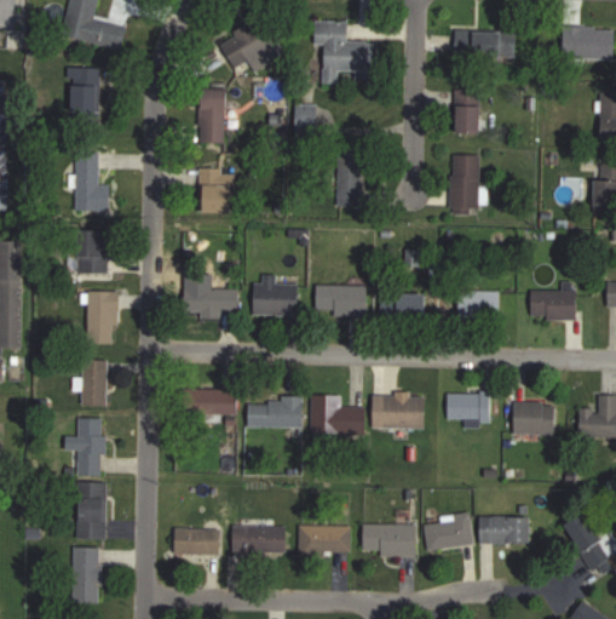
[(68,0),(61,39),(122,51),(127,27),(93,19),(96,0),(68,0)]
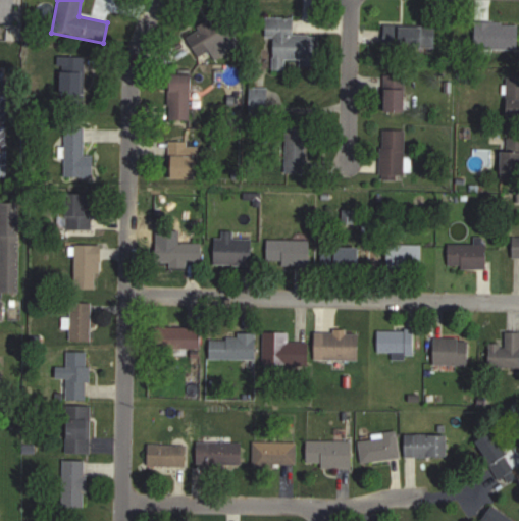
[(272,39),(272,70),(284,70),(284,60),(299,60),(299,67),(318,67),(318,36),(293,36),(293,18),(260,18),(260,39),(272,39)]
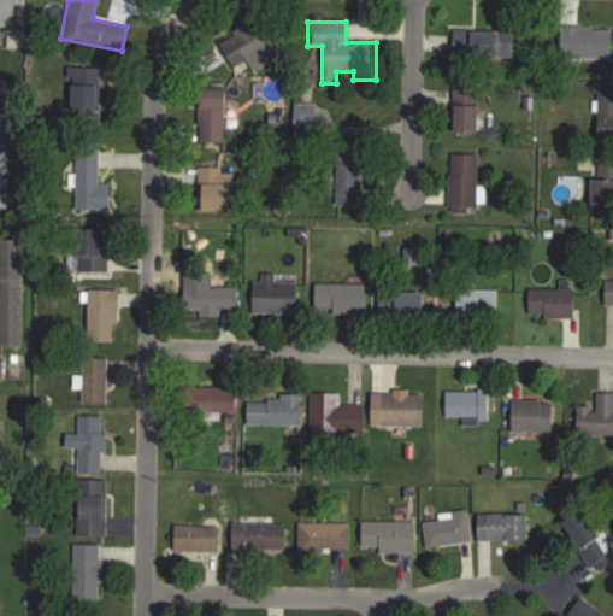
[(275,59),(270,25),(222,33),(228,66),(275,59)]
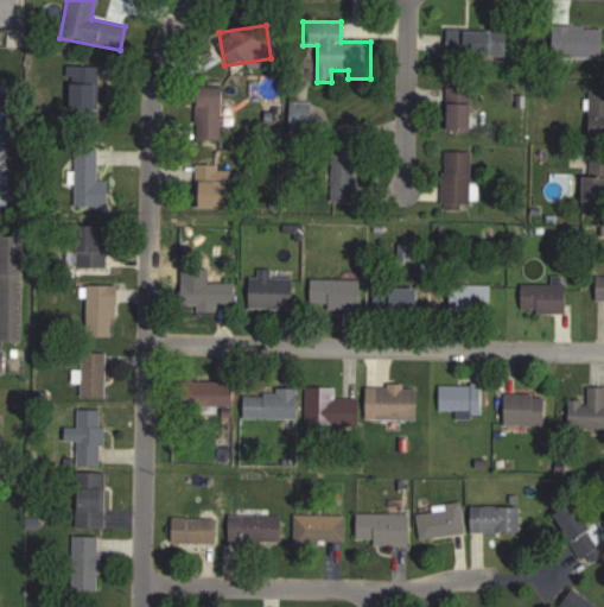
[(553,27),(553,59),(603,59),(603,27),(553,27)]
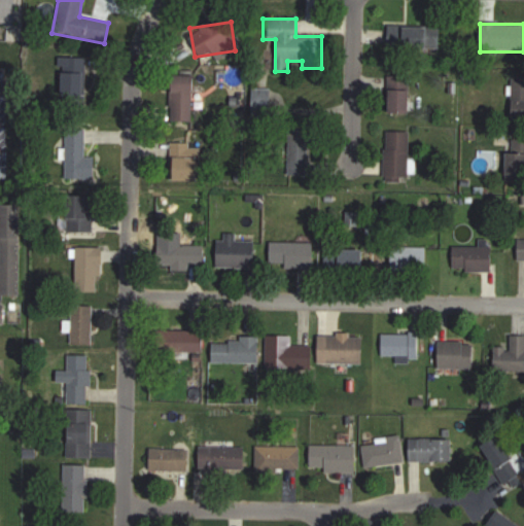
[(429,49),(429,26),(387,27),(387,49),(429,49)]
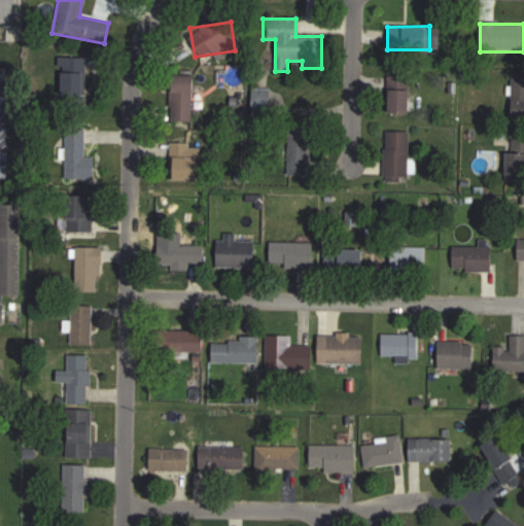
[(83,98),(83,57),(59,57),(59,98),(83,98)]
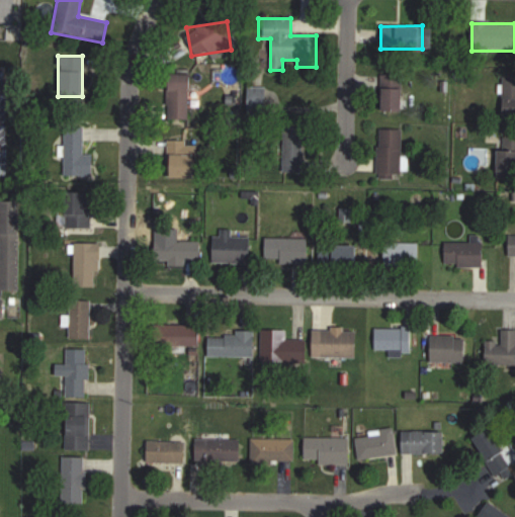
[(514,117),(514,73),(501,74),(501,117),(514,117)]
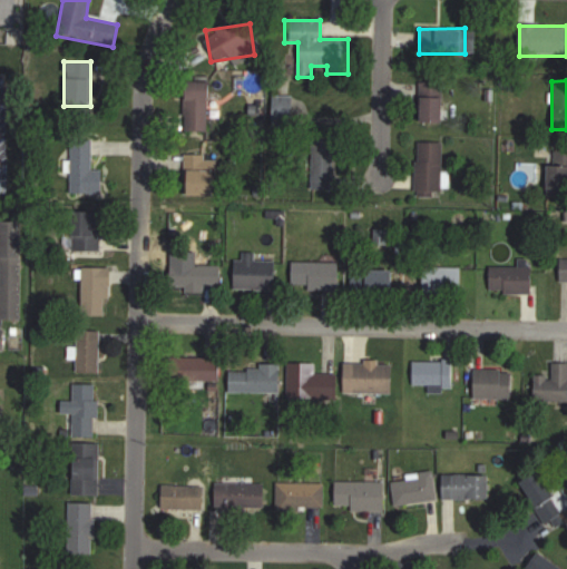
[(442,82),(417,82),(417,124),(443,123),(442,82)]
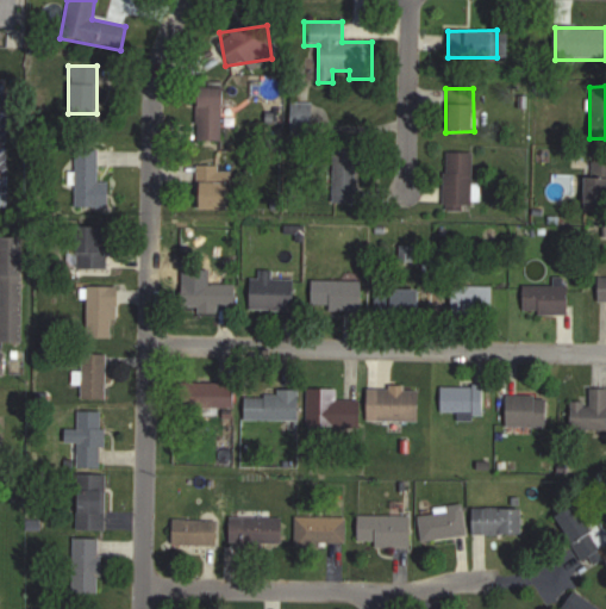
[(197,141),(220,141),(220,91),(208,91),(208,101),(197,100),(197,141)]
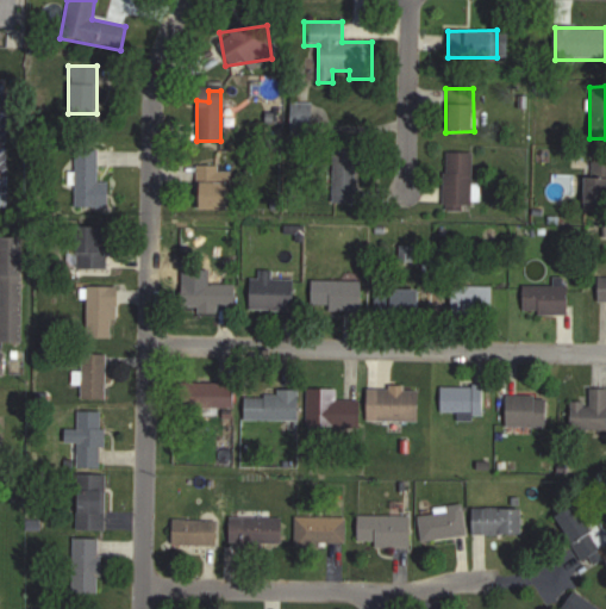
[(358,203),(357,174),(368,174),(368,149),(329,150),(331,203),(358,203)]
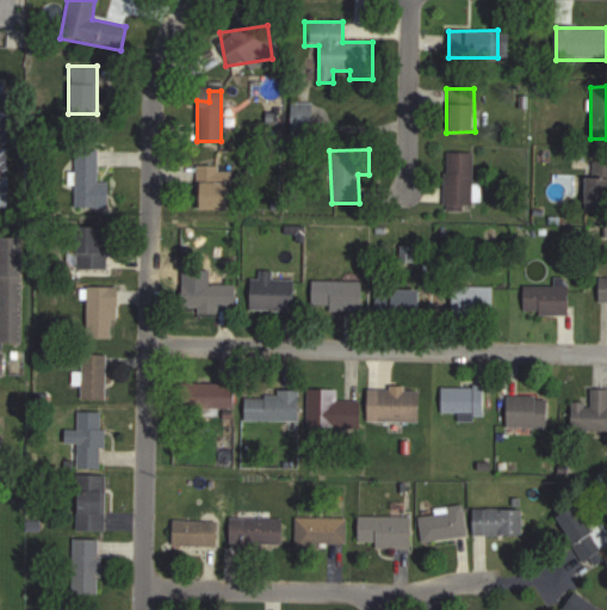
[(107,183),(97,183),(97,151),(73,151),(73,209),(107,209),(107,183)]
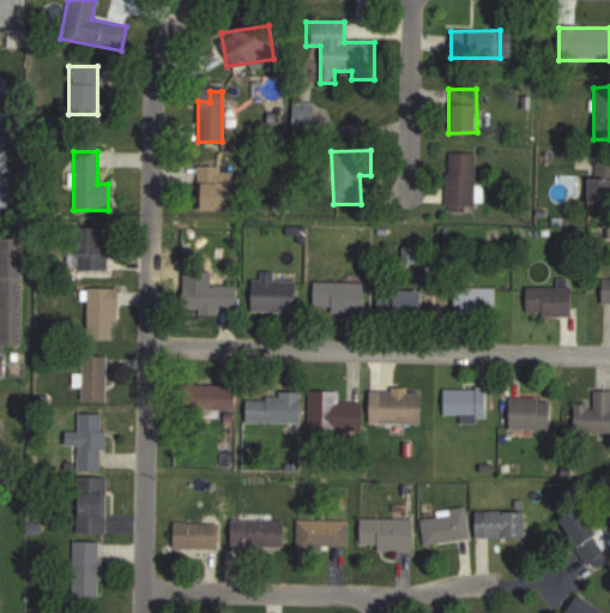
[(445,212),(475,212),(475,154),(445,154),(445,212)]
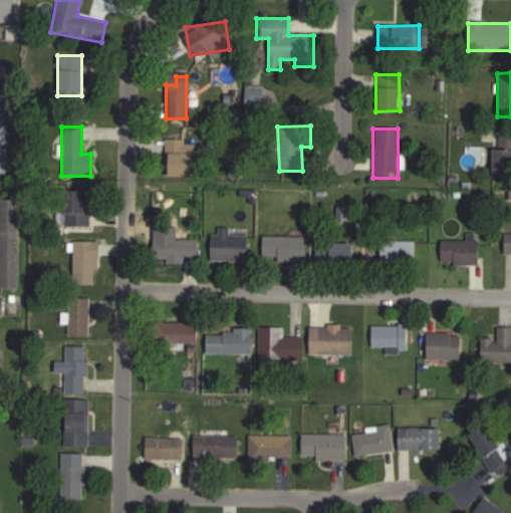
[(510,176),(510,137),(495,137),(494,176),(510,176)]
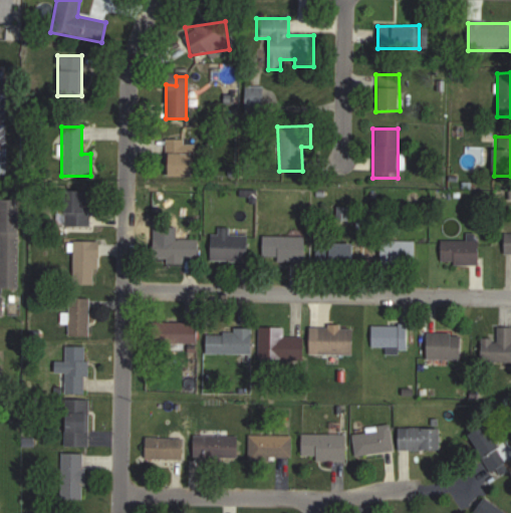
[(184,141),(166,141),(166,177),(196,177),(196,146),(184,146),(184,141)]
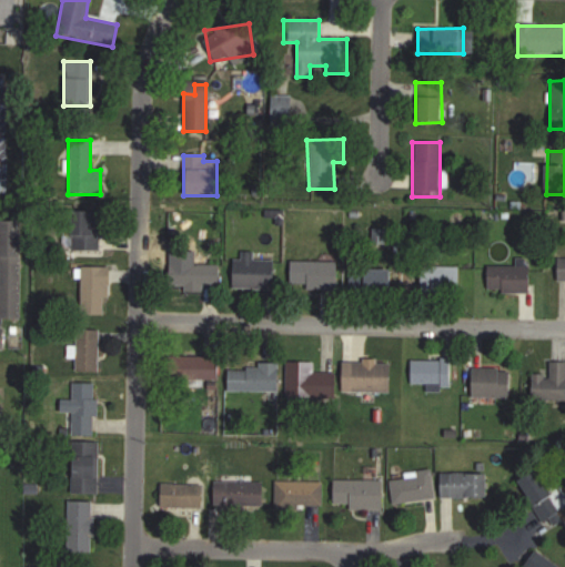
[(69,251),(99,251),(99,211),(69,211),(69,251)]
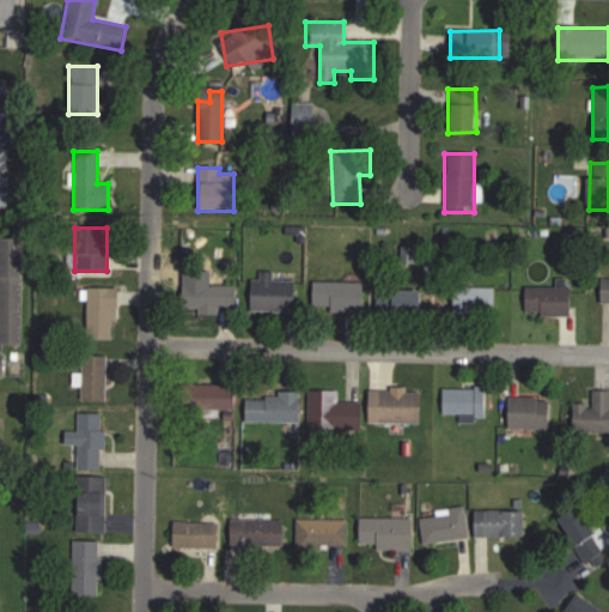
[(23,344),(23,237),(0,237),(0,344),(23,344)]
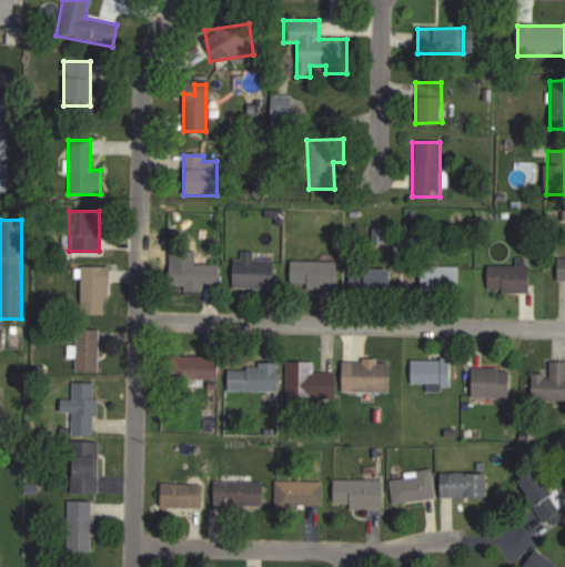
[(232,290),(274,290),(274,261),(253,261),(253,254),(232,254),(232,290)]
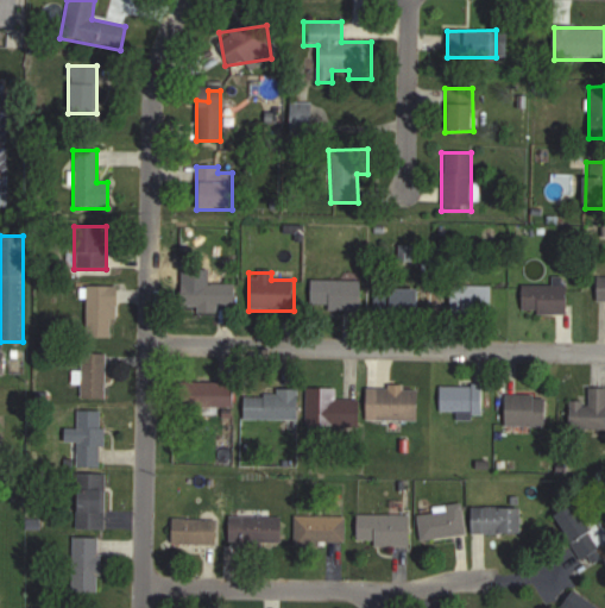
[(363,281),(310,281),(310,311),(363,311),(363,281)]
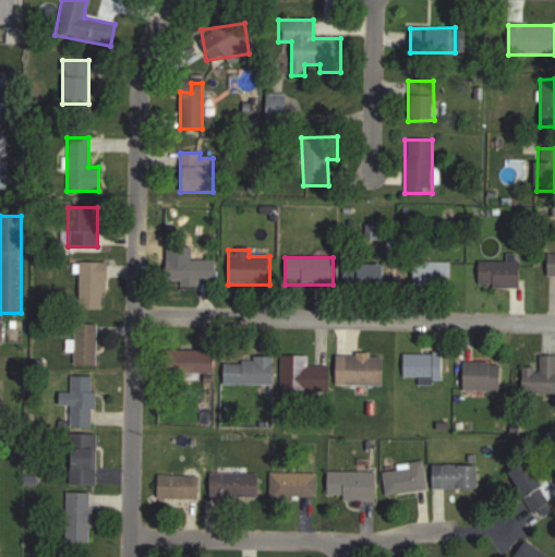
[(215,282),(215,261),(165,261),(165,282),(215,282)]
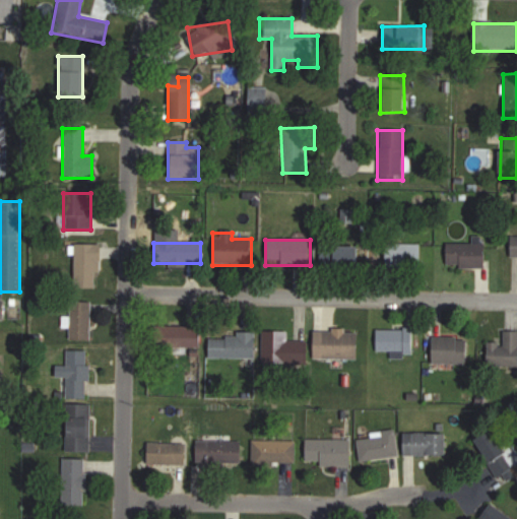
[(422,268),(422,243),(385,243),(385,268),(422,268)]
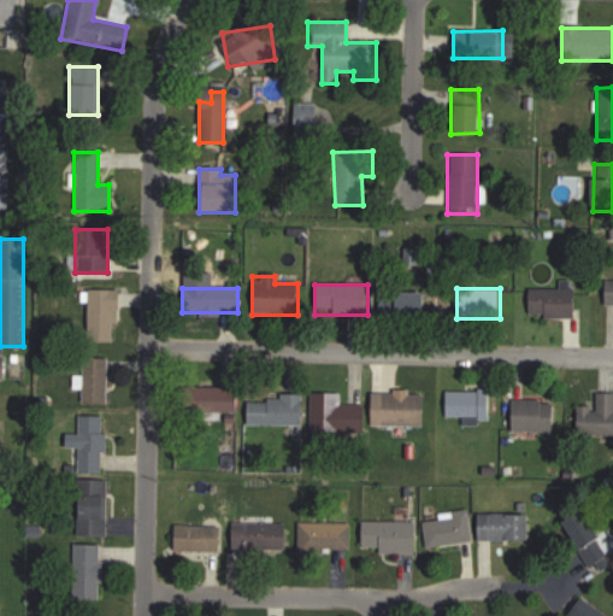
[(87,342),(116,342),(116,289),(87,289),(87,342)]
